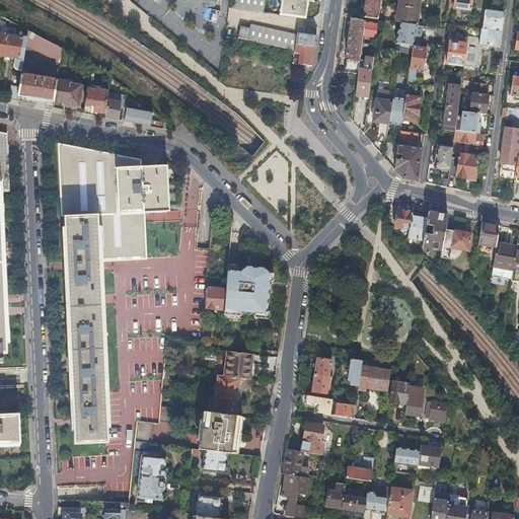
[(265,0),(229,0),(229,6),(264,11),(265,0)]
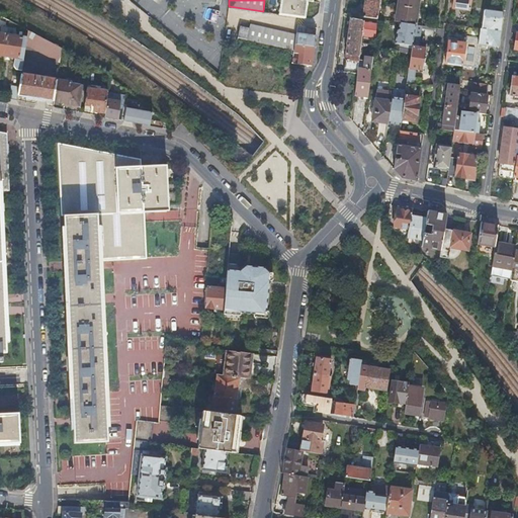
[(281,0),(279,14),(305,17),(307,0),(309,0),(314,1),(314,0),(281,0)]
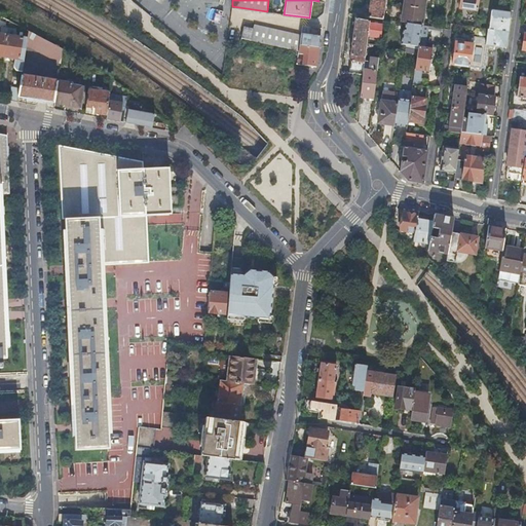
[(370,0),(369,16),(381,17),(381,21),(384,21),(384,19),(386,0),(370,0)]
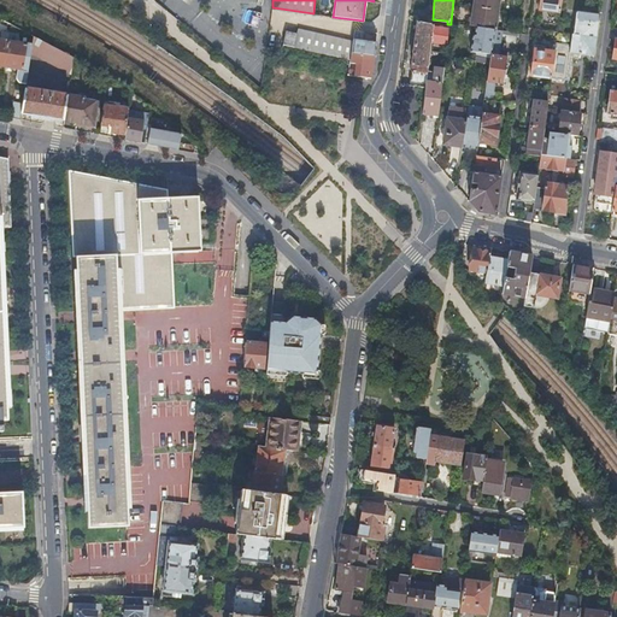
[(475,0),(471,25),(476,27),(495,29),(499,0),(475,0)]
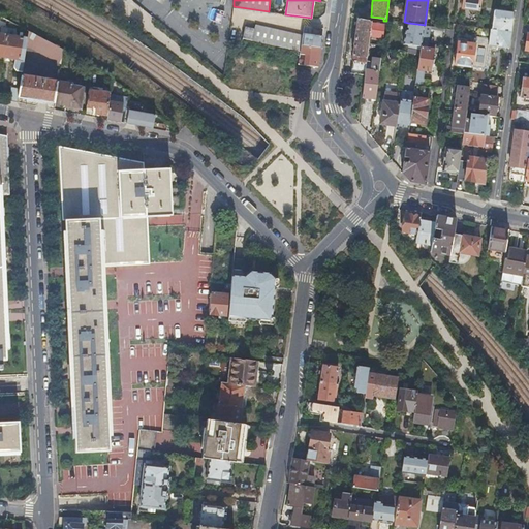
[(463,0),(462,7),(479,9),(480,0),(463,0)]
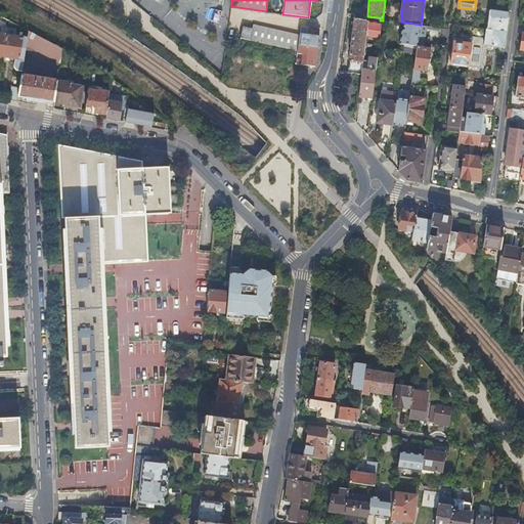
[(487,29),(506,31),(509,12),(489,9),(487,29)]
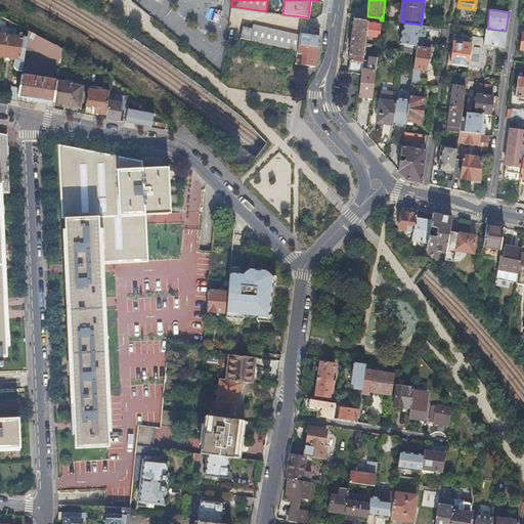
[(368,20),(354,17),(348,72),(361,73),(362,69),(365,43),(366,35),(368,23),(368,20)]
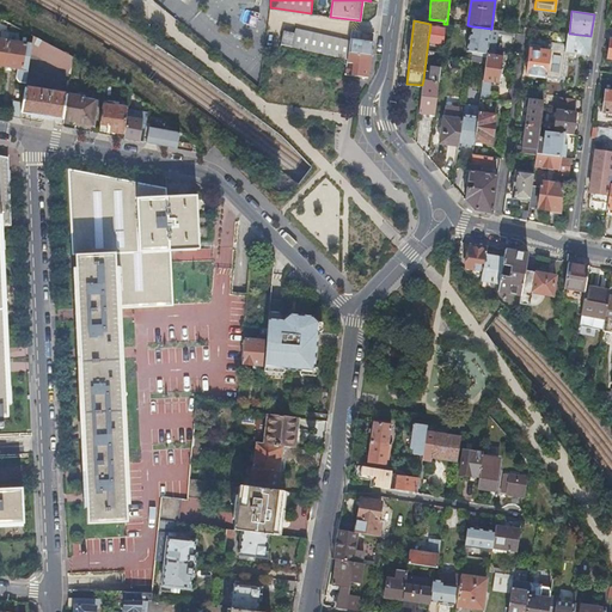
[(446,28),(430,26),(428,41),(444,42),(446,28)]
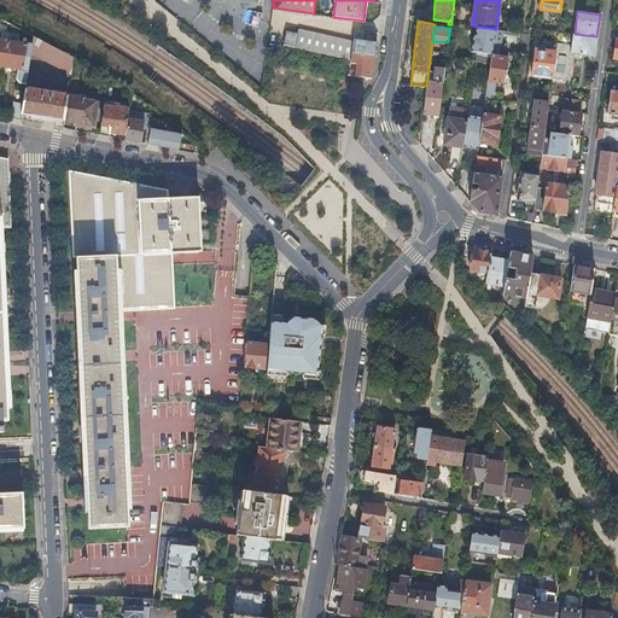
[(496,29),(477,27),(476,34),(474,34),(472,51),(477,52),(476,56),(479,56),(491,58),(491,54),(493,51),(496,29)]
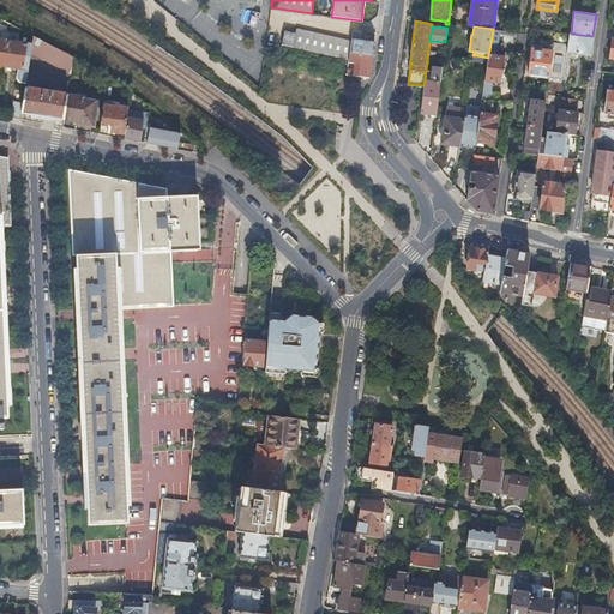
[(350,52),(351,41),(296,29),(295,34),(284,31),(282,44),(332,55),(349,58),(350,52)]
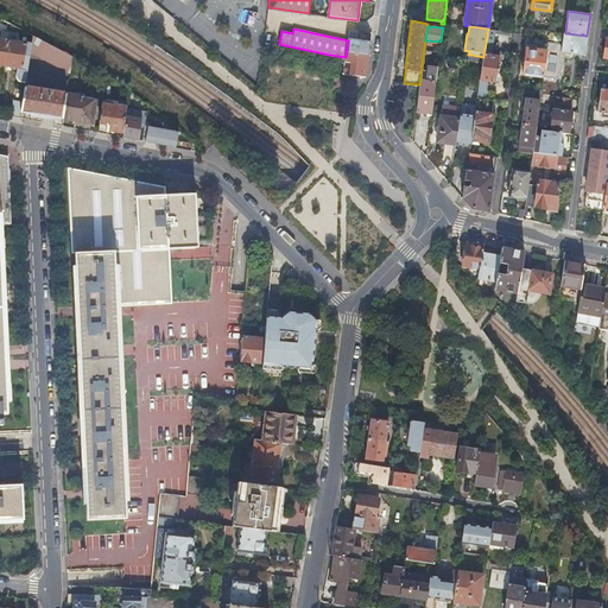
[(369,55),(372,42),(358,39),(359,31),(349,29),(348,40),(347,51),(369,55)]
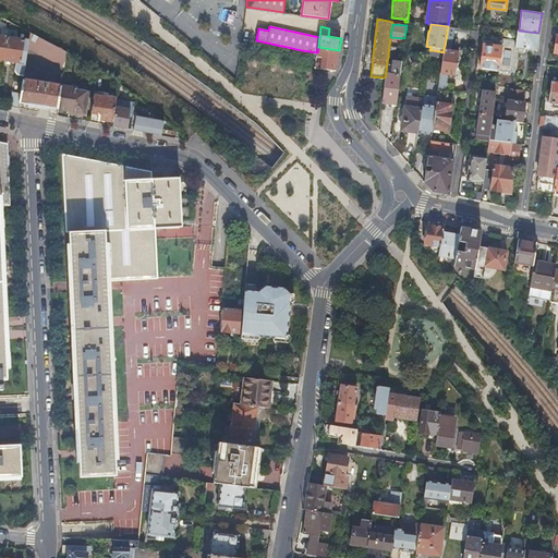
[(516,40),(502,38),(501,46),(498,70),(497,71),(512,72),(514,52),(522,53),(523,48),(536,50),(538,33),(519,31),(517,29),(516,40)]
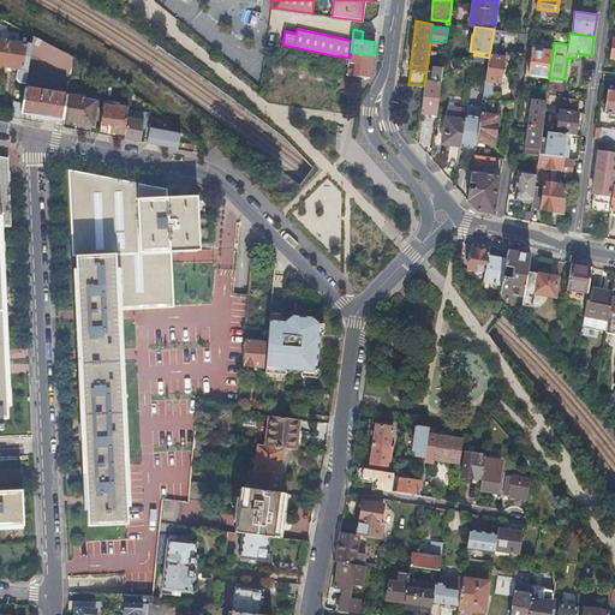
[(71,73),(75,55),(35,34),(31,45),(30,57),(71,73)]
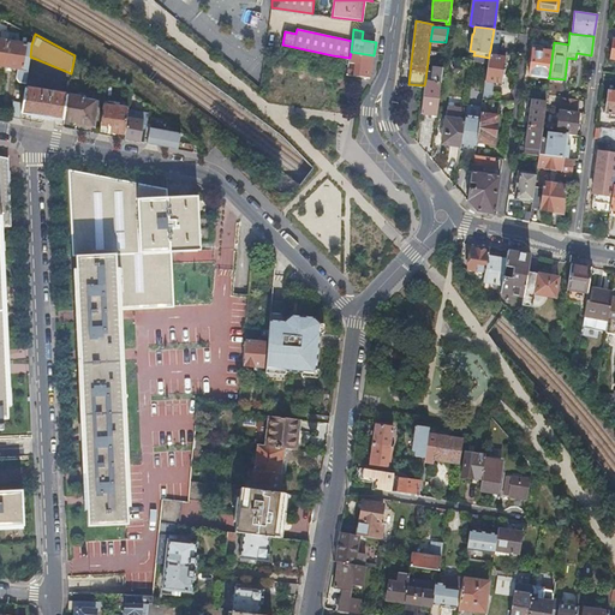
[(25,83),(30,57),(31,45),(9,41),(4,66),(18,67),(17,78),(18,82),(25,83)]
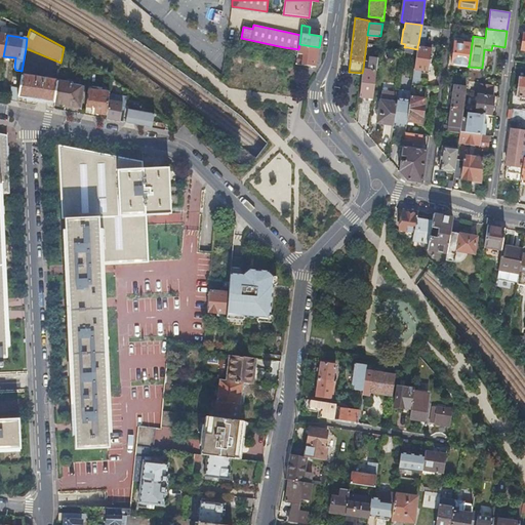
[(469,66),(472,43),(467,43),(454,41),(450,64),(469,66)]
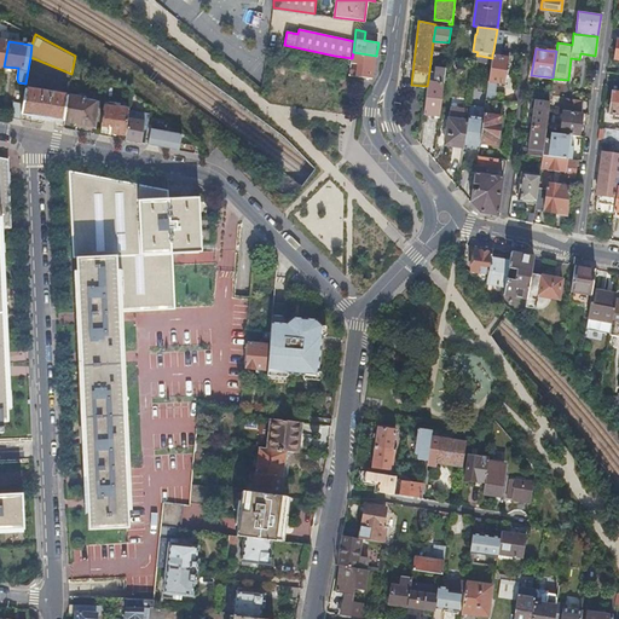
[(510,53),(493,51),(492,55),(492,58),(486,98),(502,100),(503,92),(502,92),(496,91),(497,81),(503,82),(505,82),(507,74),(508,74),(509,67),(508,67),(510,53)]
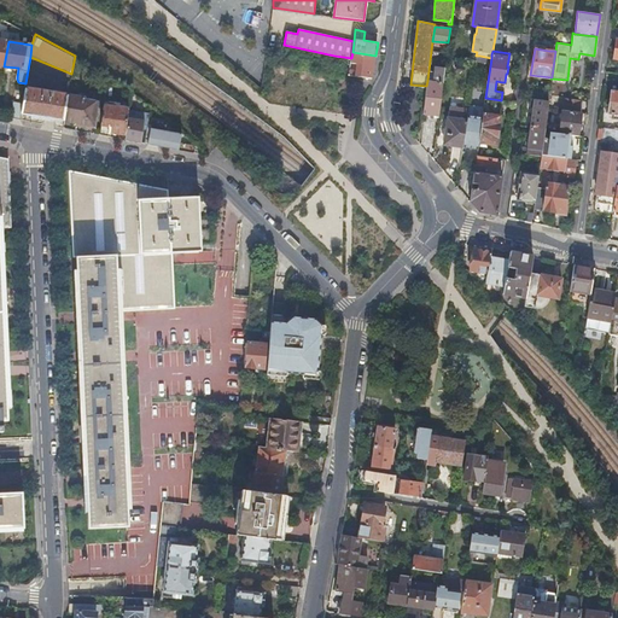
[(349,75),(373,79),(375,56),(353,52),(351,58),(351,59),(350,63),(357,64),(356,69),(350,69),(349,75)]
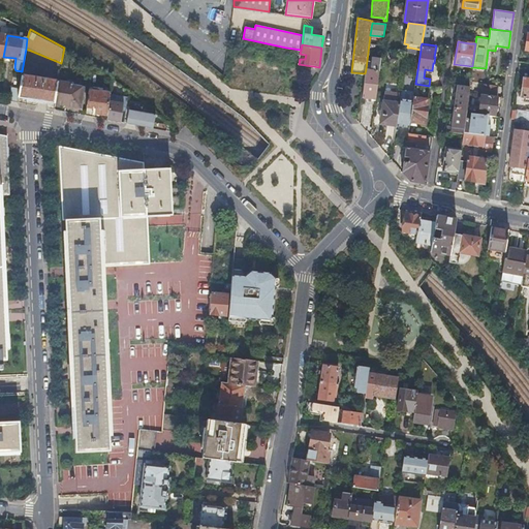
[(365,73),(363,96),(376,98),(380,63),(373,62),(372,69),(366,69),(365,73)]
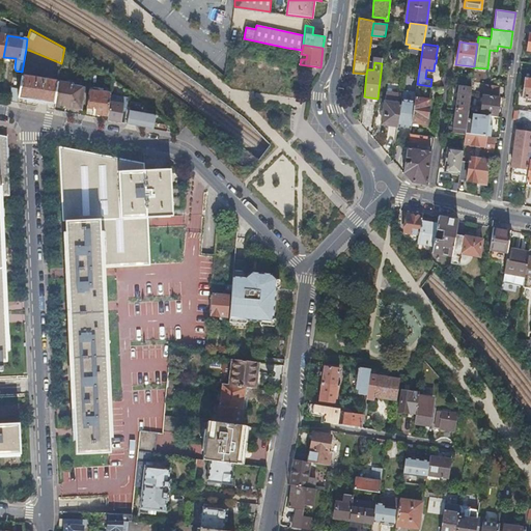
[(55,104),(58,82),(22,76),(19,93),(19,98),(55,104)]
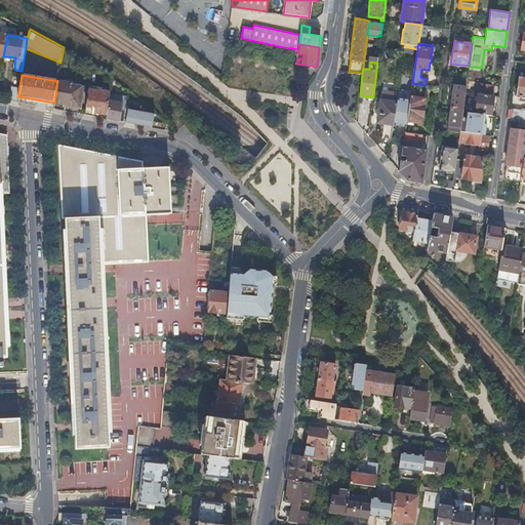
[(453,76),(452,84),(466,85),(467,78),(453,76)]
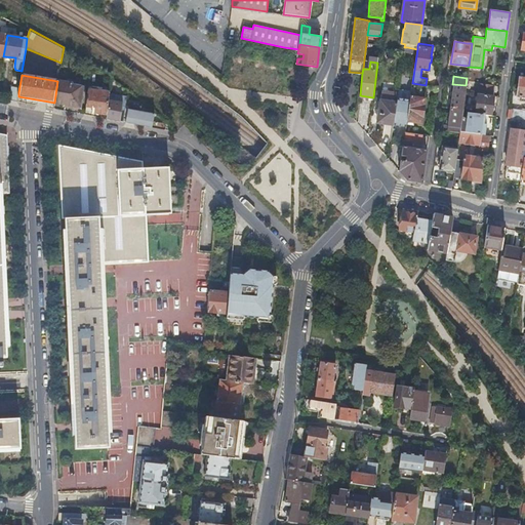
[(71,83),(57,81),(54,103),(64,104),(63,105),(78,108),(82,87),(70,84),(71,83)]
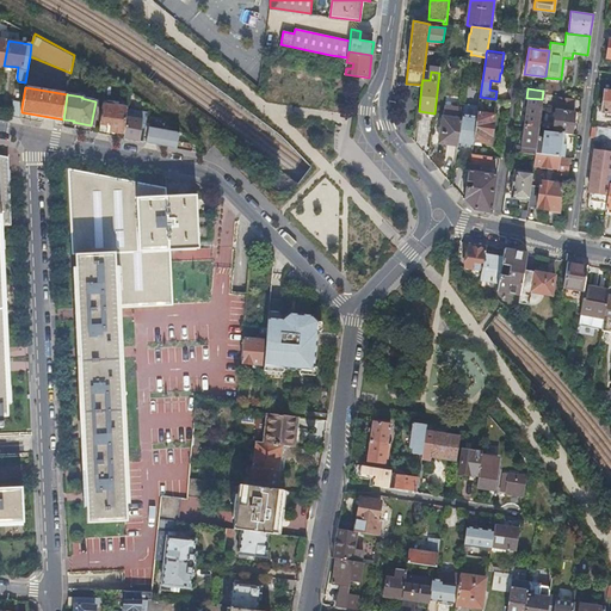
[(495,99),(480,97),(479,102),(479,106),(475,122),(473,140),(489,142),(495,99)]
